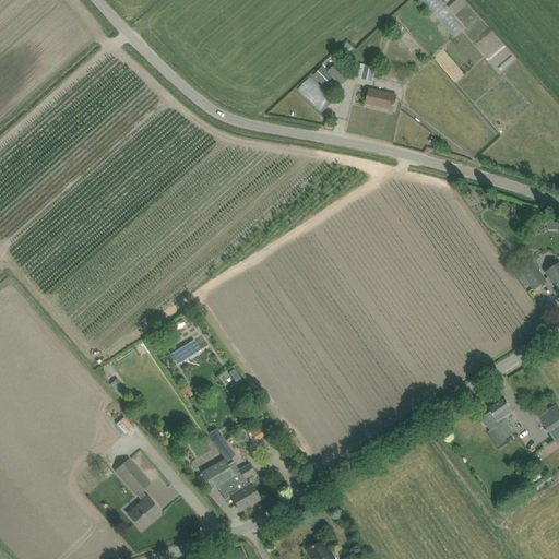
[(424,0),(459,38),(467,31),(438,0),(424,0)]
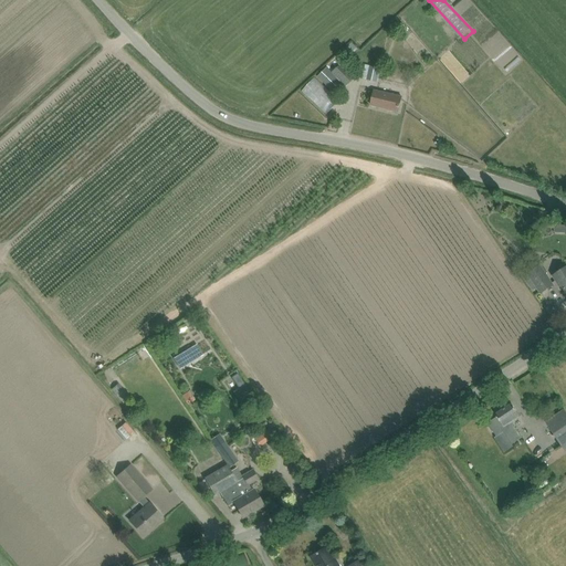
[(406,38),(410,33),(401,22),(396,27),(406,38)]
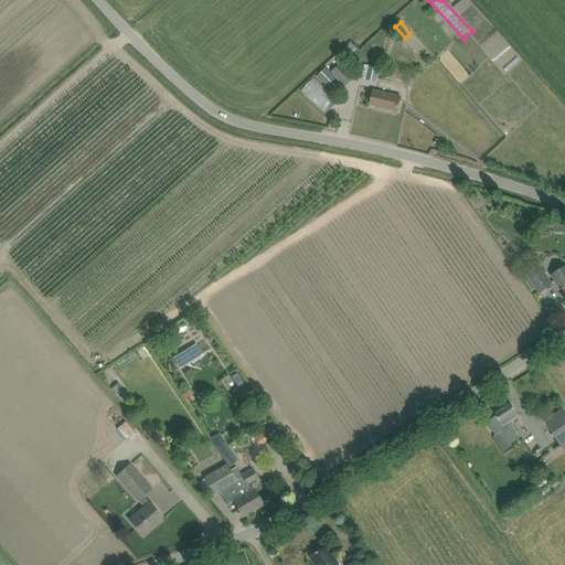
[(352,61),(363,50),(355,42),(344,53),(352,61)]
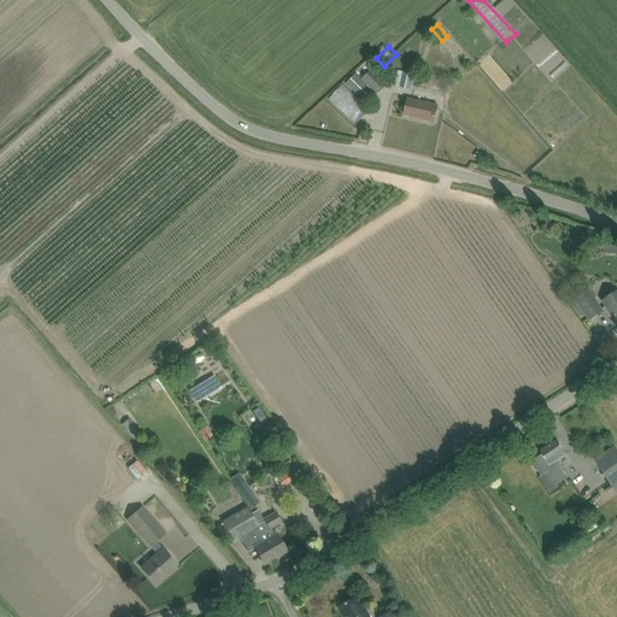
[(415,74),(398,70),(394,86),(411,89),(415,74)]
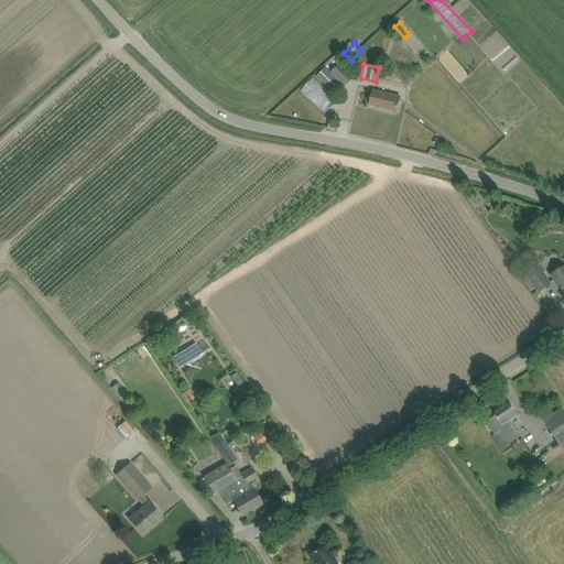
[(316,76),(336,95),(351,79),(336,65),(329,72),(325,67),(316,76)]
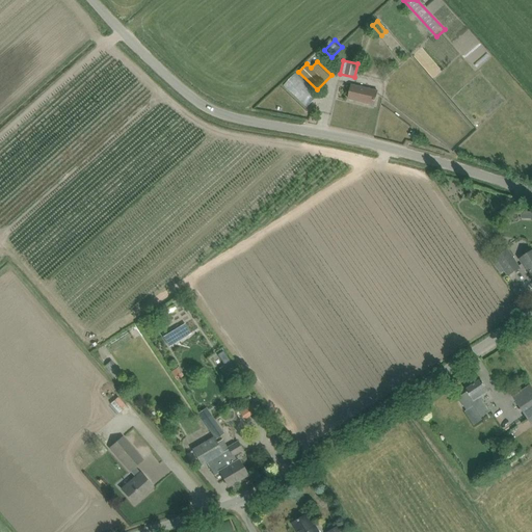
[(299,75),(288,86),(311,107),(321,96),(299,75)]
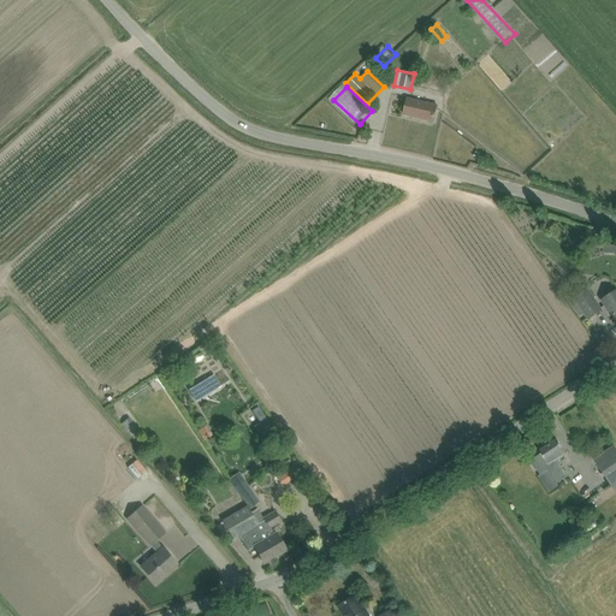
[(402,114),(433,122),(437,104),(407,96),(402,114)]
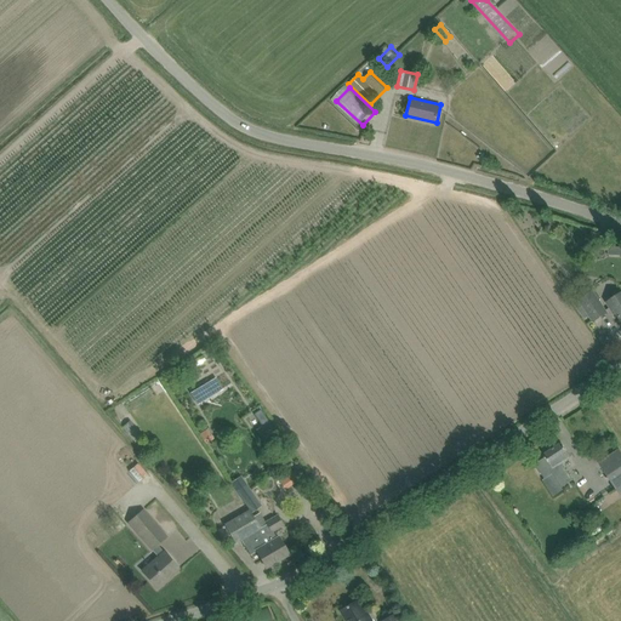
[(585,318),(590,314),(593,322),(608,312),(593,290),(579,298),(580,302),(576,305),(585,318)]
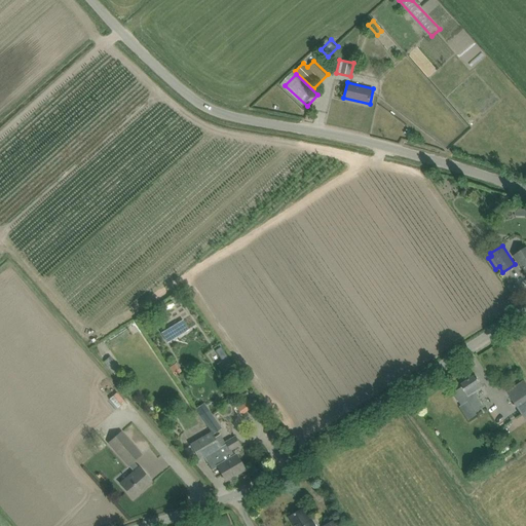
[(525,246),(513,255),(520,265),(522,264),(525,270),(525,246)]
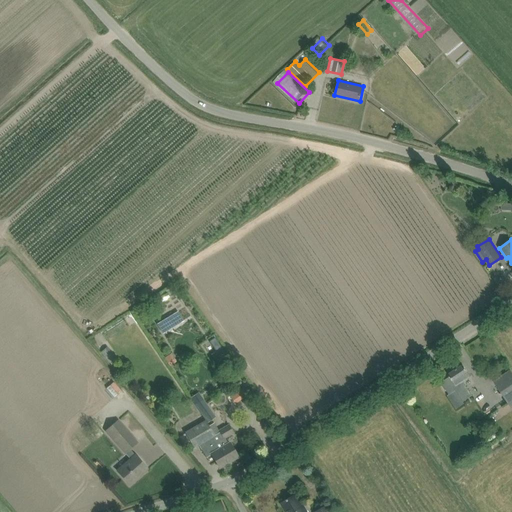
[(167,318),(157,325),(163,335),(173,328),(167,318)]
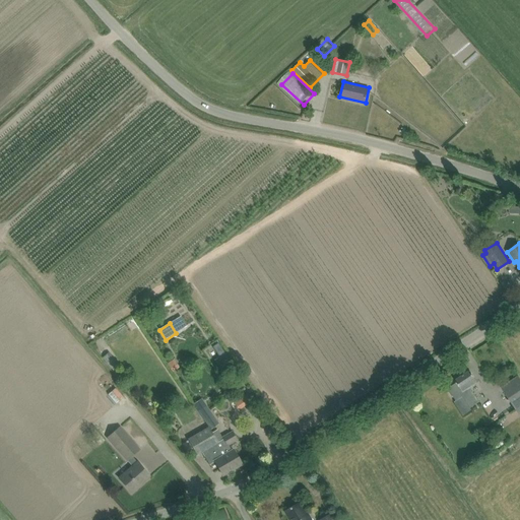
[(217,343),(212,346),(219,356),(214,361),(225,376),(236,369),(217,343)]
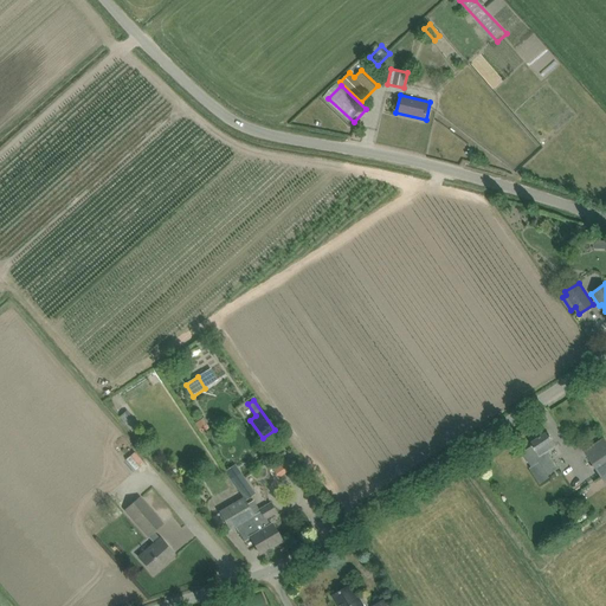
[(133,432),(140,426),(127,410),(118,417),(133,432)]
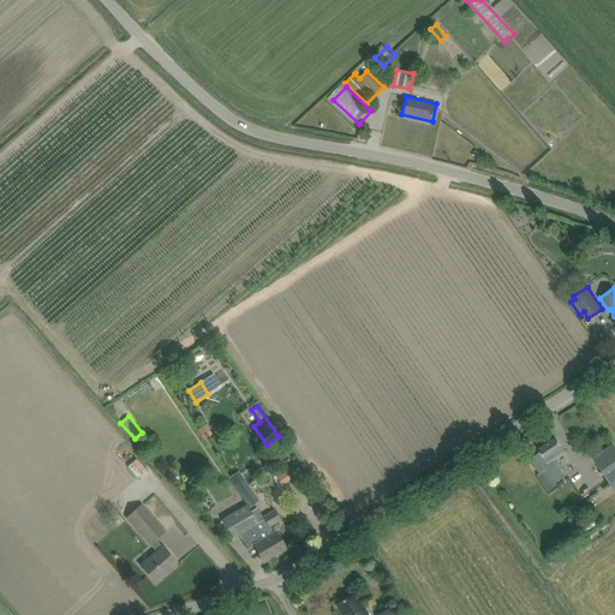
[(206,428),(198,433),(203,440),(210,435),(206,428)]
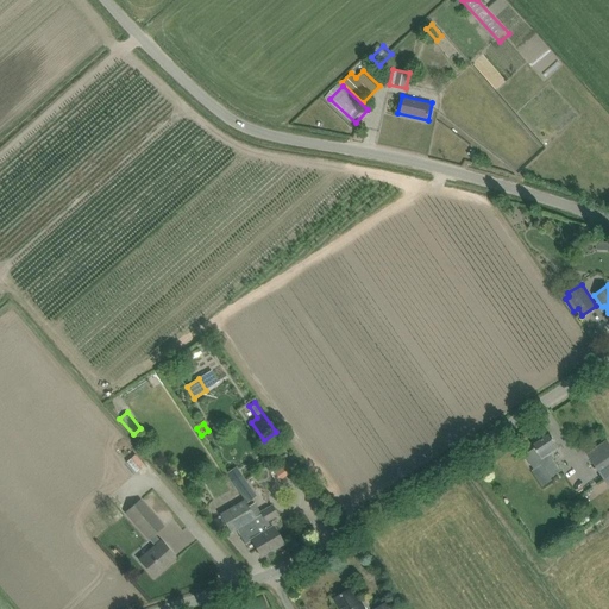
[(541,459),(539,460),(551,477),(562,470),(551,454),(559,449),(548,434),(532,445),(541,459)]
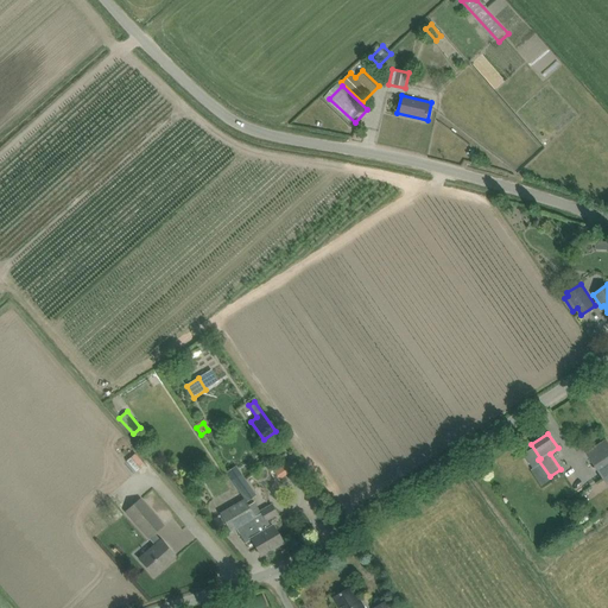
[(607,485),(607,483),(607,441),(607,439),(586,454),(607,485)]
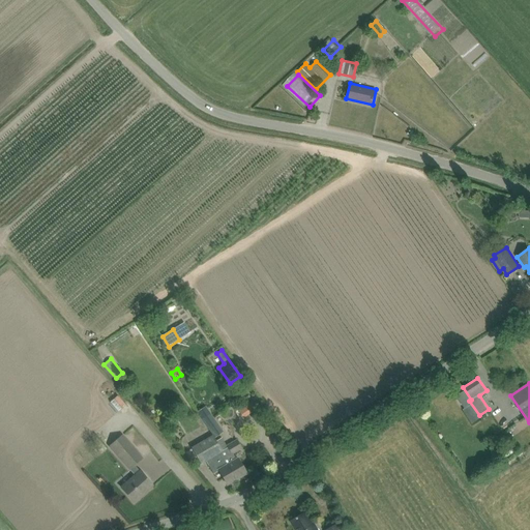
[(243,418),(255,410),(248,402),(237,409),(243,418)]
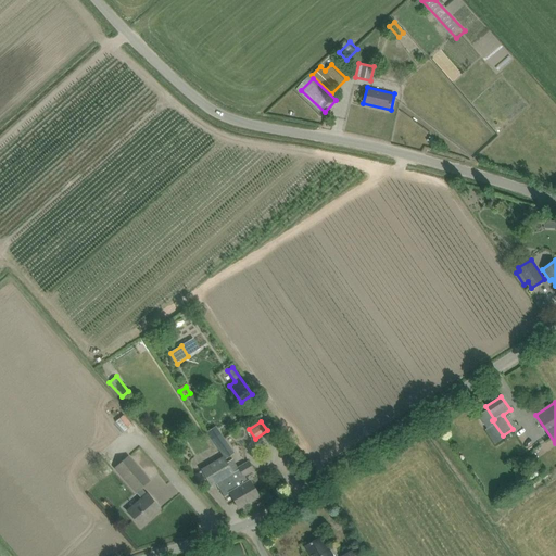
[(206,432),(225,458),(234,453),(220,434),(215,426),(206,432)]
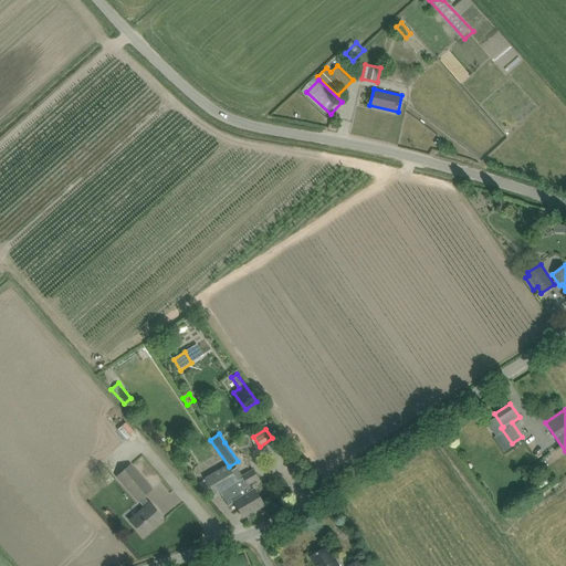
[(140,456),(158,477),(169,467),(152,447),(140,456)]
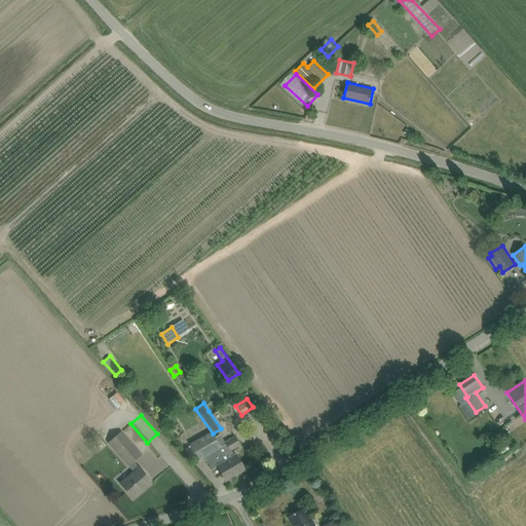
[(141,454),(135,447),(121,431),(109,443),(134,472),(120,484),(125,491),(133,498),(132,496),(144,486),(145,488),(151,483),(133,461),(141,454)]
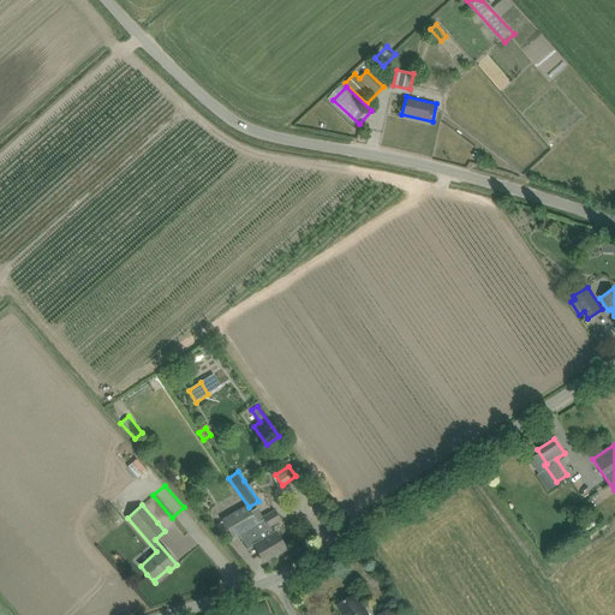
[(221,519),(226,527),(232,538),(238,535),(248,550),(254,547),(263,562),(273,556),(255,525),(257,524),(250,512),(246,505),(240,508),(231,514),(221,519)]
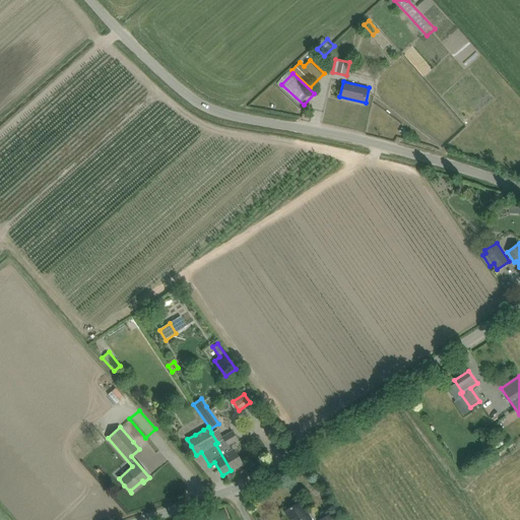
[(232,431),(221,437),(217,430),(211,433),(217,443),(215,444),(231,470),(242,464),(237,455),(233,450),(232,451),(228,445),(237,440),(232,431)]
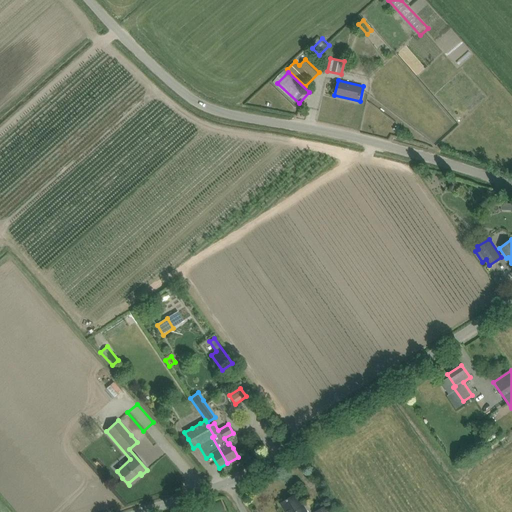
[(307,511),(297,494),(283,502),(288,511),(307,511)]
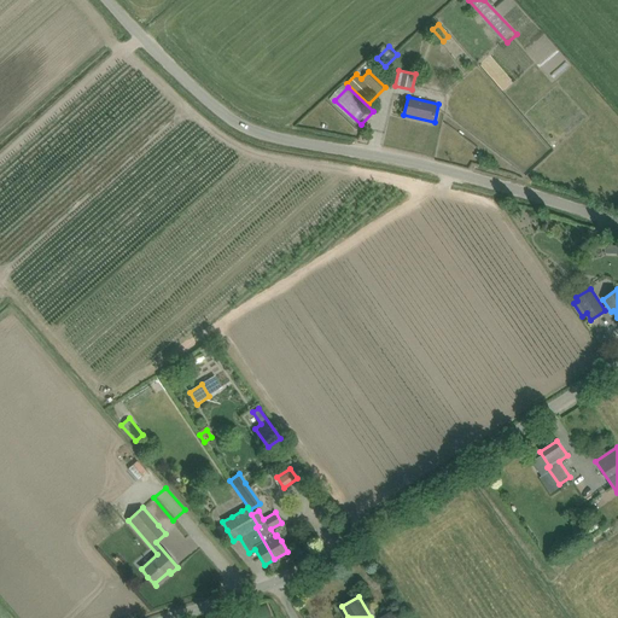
All buildings are outlined.
